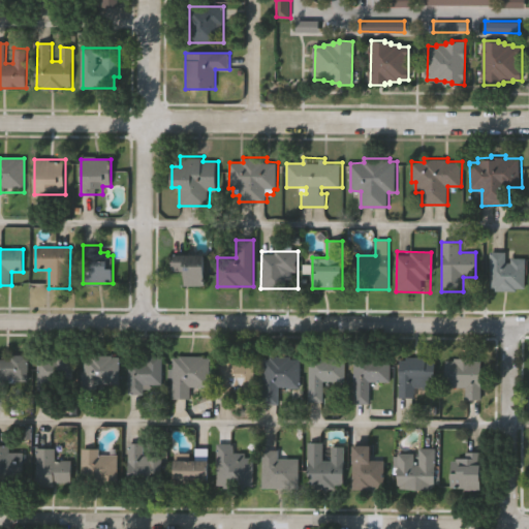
[(506,252),(506,257),(525,257),(526,291),(490,291),(490,252),(506,252)]
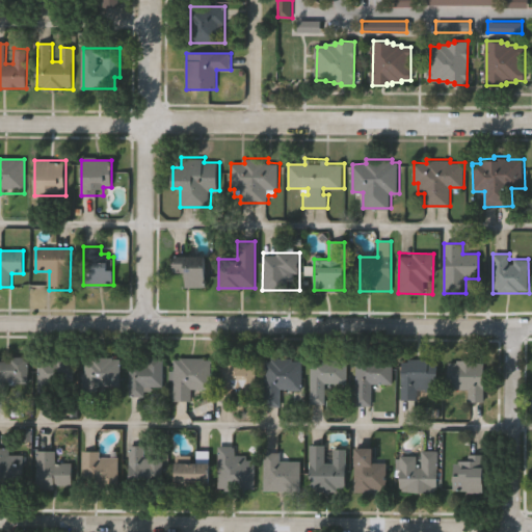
[(206,257),(206,288),(185,288),(185,274),(171,274),(171,257),(206,257)]
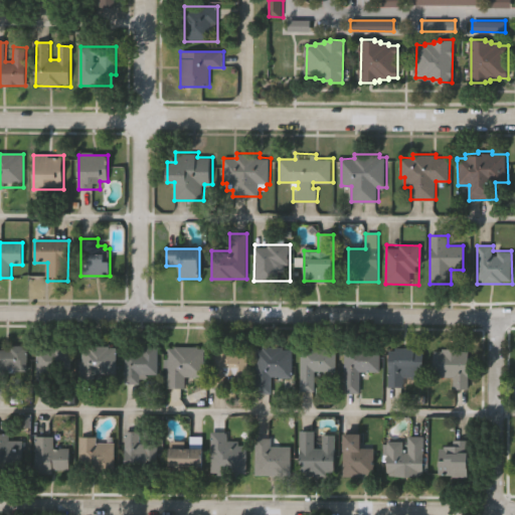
[(39,381),(39,346),(72,346),(72,371),(65,371),(65,381),(39,381)]
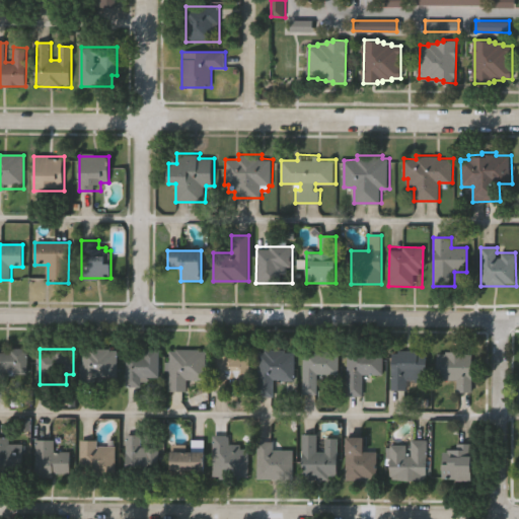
[(118,349),(118,378),(83,378),(83,349),(118,349)]
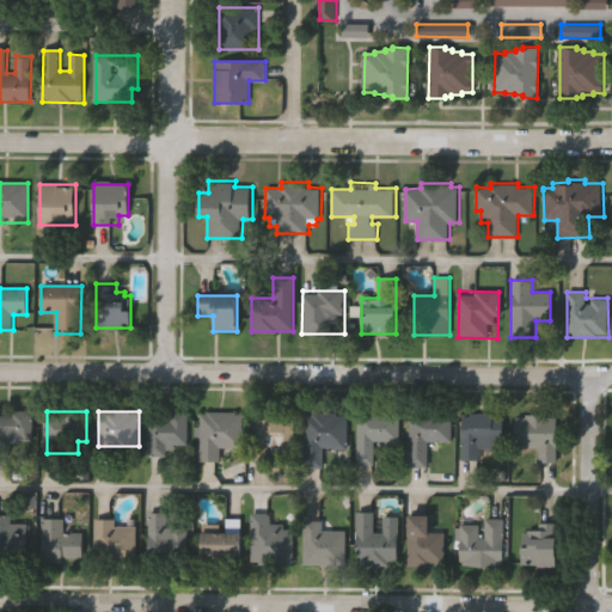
[(175,446),(175,454),(150,454),(150,411),(188,411),(188,446),(175,446)]
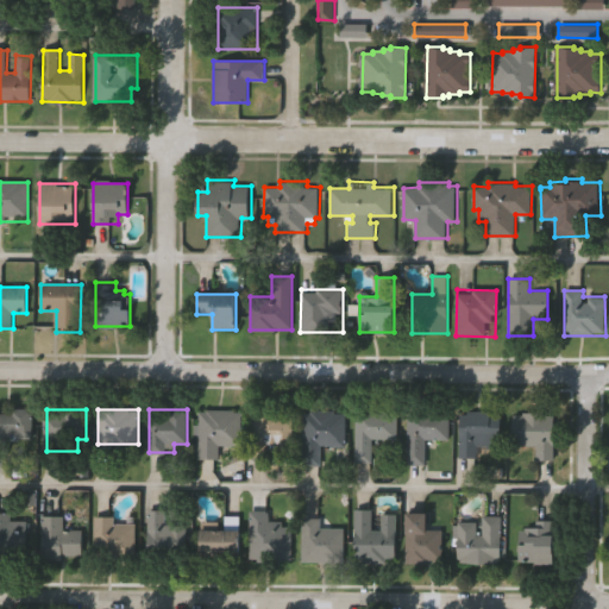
[(198,458),(199,409),(244,409),(244,445),(220,445),(220,458),(198,458)]
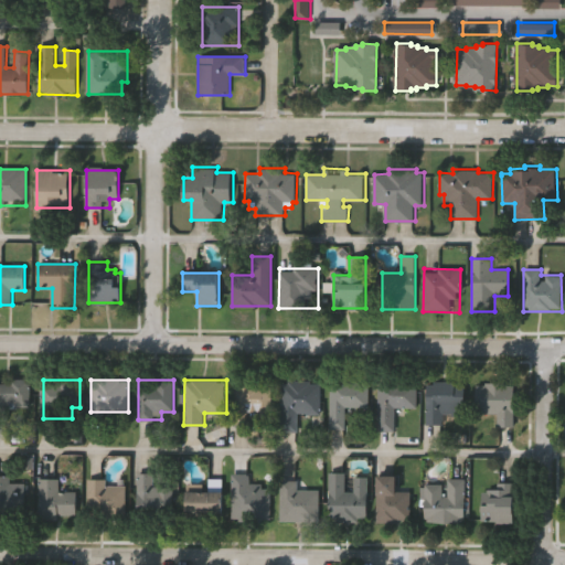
[(281,430),(281,380),(321,380),(321,414),(300,414),(300,430),(281,430)]
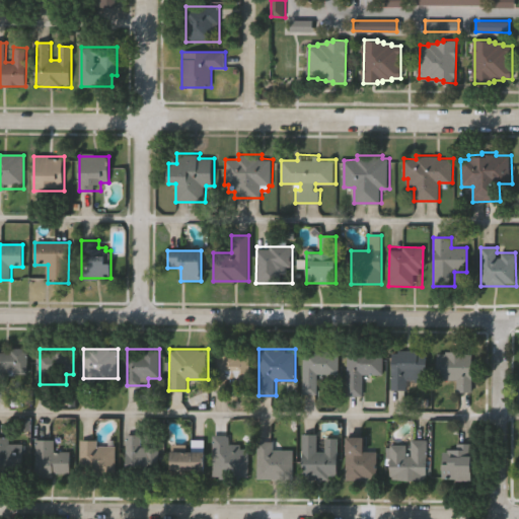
[(0,373),(0,351),(27,351),(27,373),(0,373)]
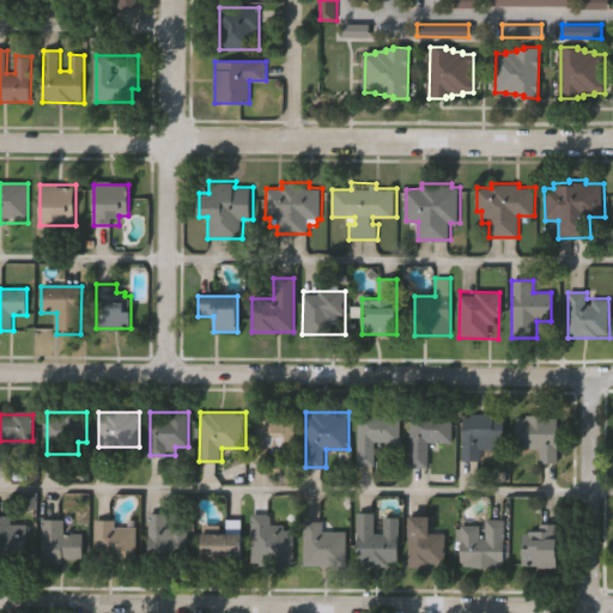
[(401,442),(376,442),(376,466),(358,466),(358,414),(401,414),(401,442)]
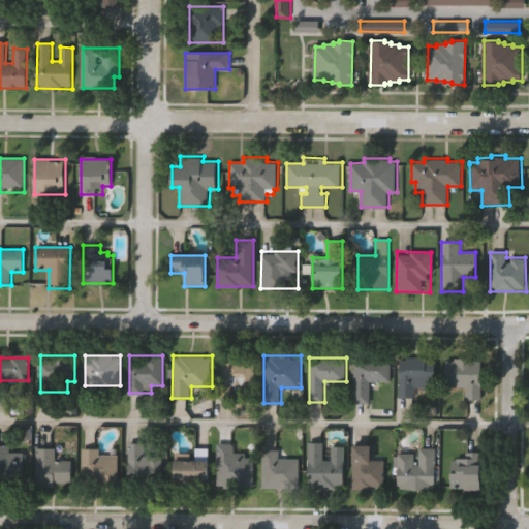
[(391,381),(371,381),(371,403),(355,402),(355,358),(392,358),(391,381)]
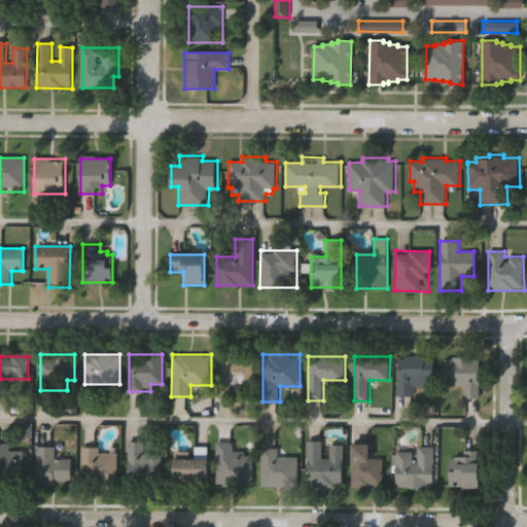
[(398,393),(398,356),(434,356),(434,393),(398,393)]
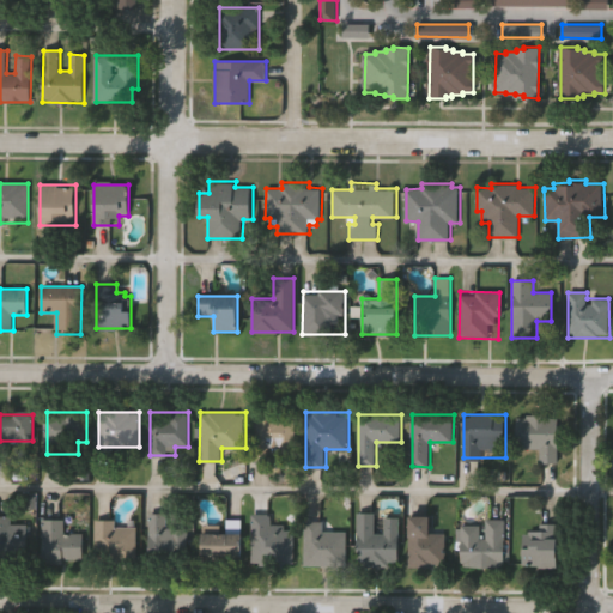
[(559,416),(559,463),(540,463),(540,448),(517,448),(517,416),(559,416)]
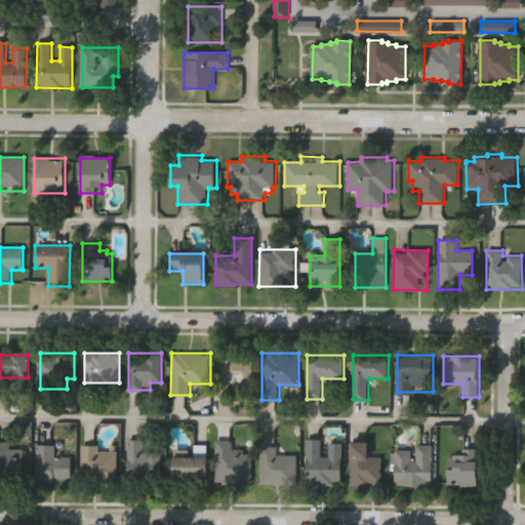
[(217,357),(253,357),(253,393),(217,393),(217,357)]
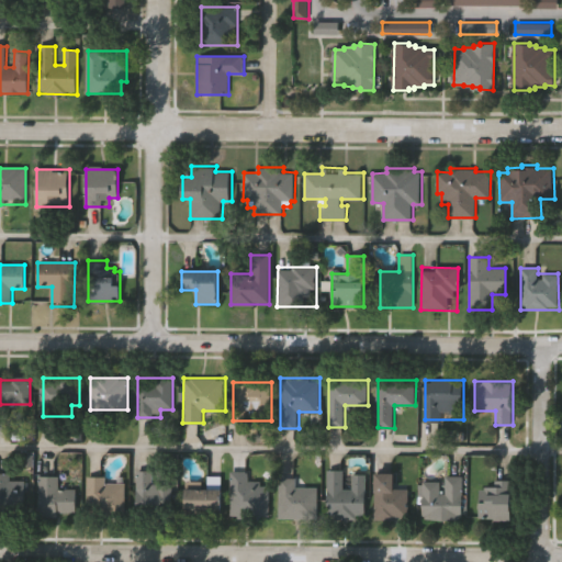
[(154,470),(154,484),(172,484),(172,508),(137,508),(137,470),(154,470)]
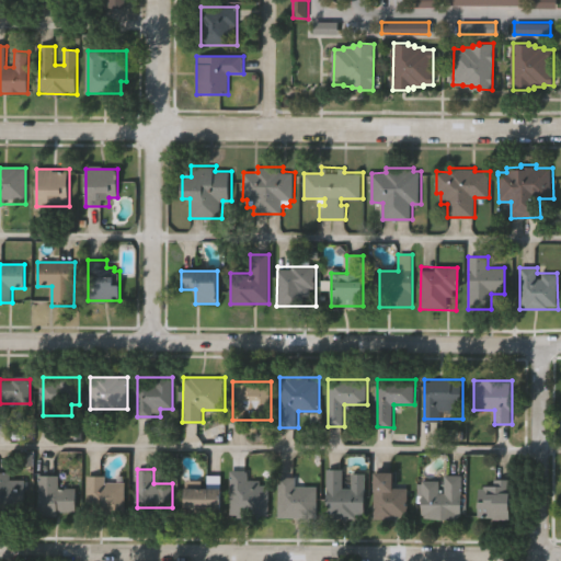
[(328,469),(347,469),(347,472),(366,472),(365,516),(328,516),(328,469)]
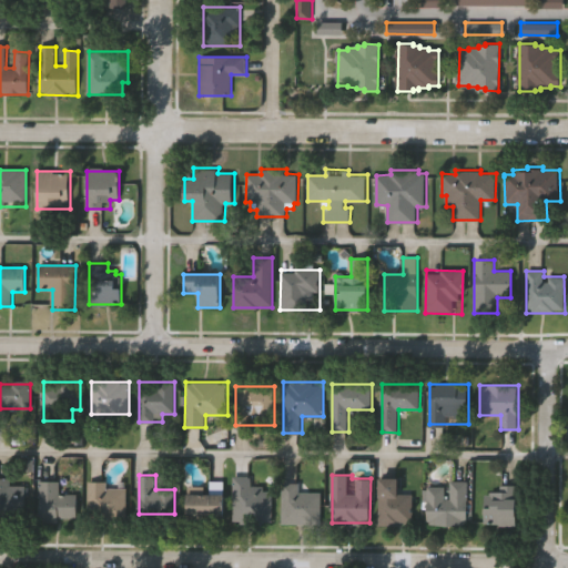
[(0,477),(12,477),(12,484),(28,484),(28,517),(0,517),(0,477)]
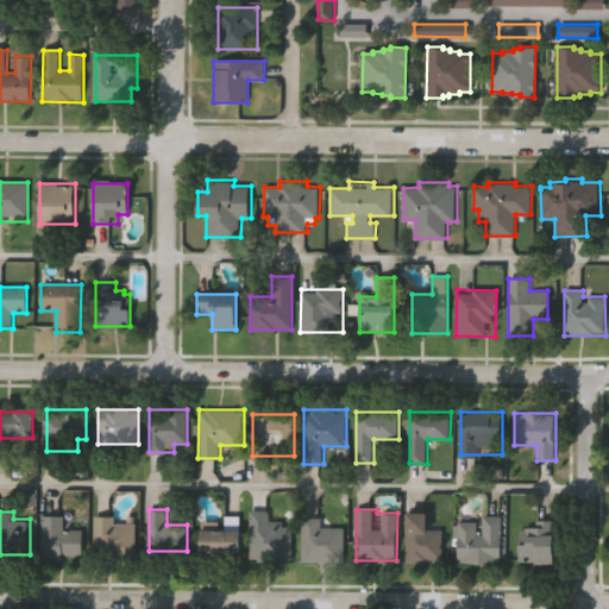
[(443,529),(443,562),(406,562),(407,512),(428,512),(428,529),(443,529)]
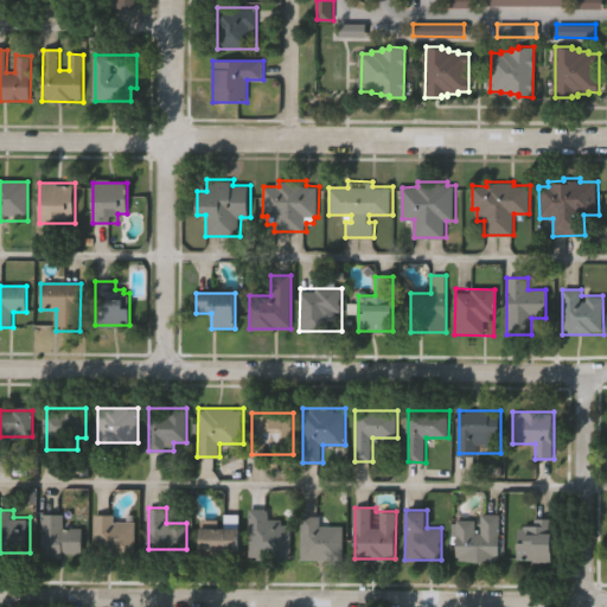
[(43,513),(64,513),(64,528),(82,528),(82,556),(43,556),(43,513)]
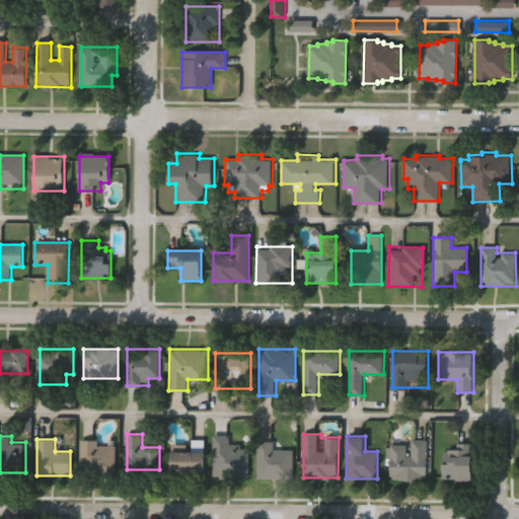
[(428,479),(391,479),(391,443),(411,443),(411,439),(428,439),(428,479)]
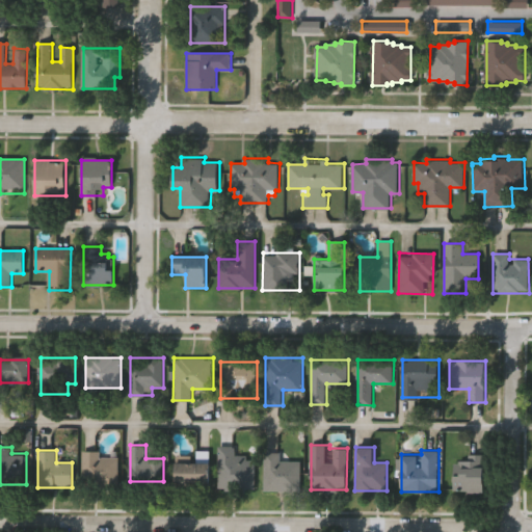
[(101,451),(101,456),(118,456),(118,485),(83,485),(83,451),(101,451)]
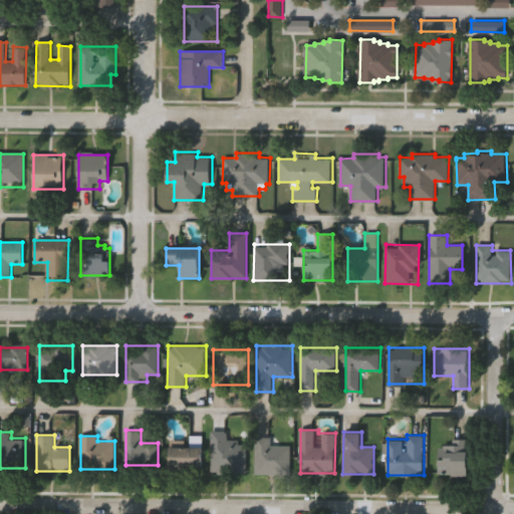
[(246,437),(246,471),(212,471),(212,437),(246,437)]
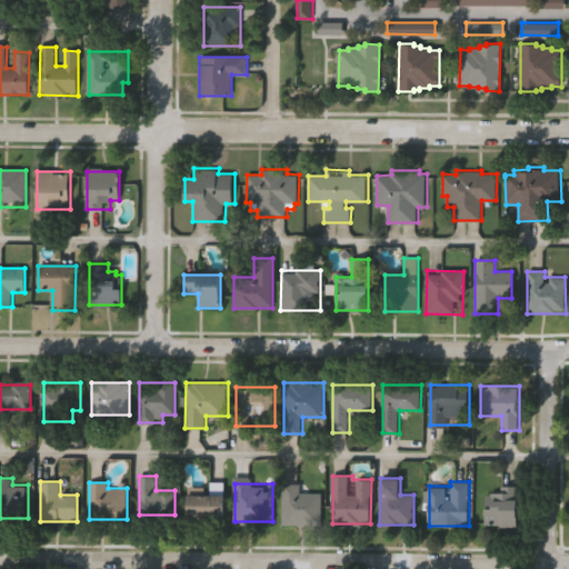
[(321,523),(283,523),(283,483),(301,483),(301,493),(321,493),(321,523)]
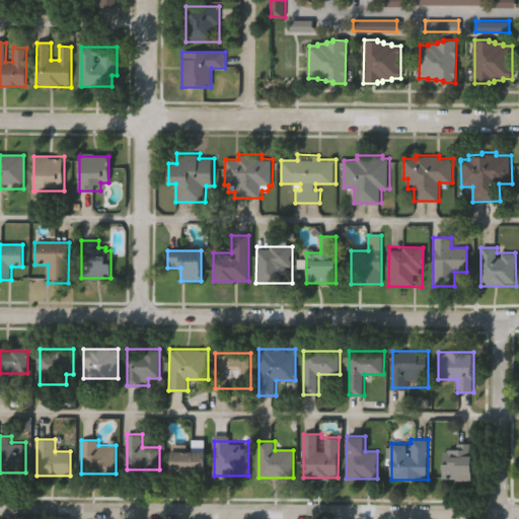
[(472,445),(472,479),(444,479),(444,445),(472,445)]
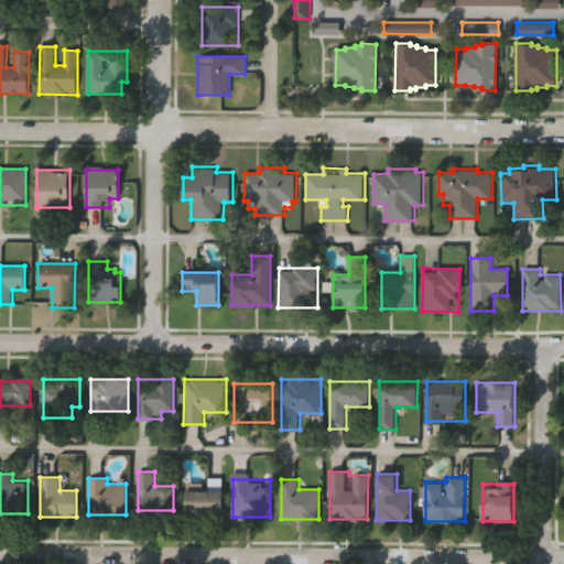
[(223,514),(185,514),(185,490),(223,490),(223,514)]
